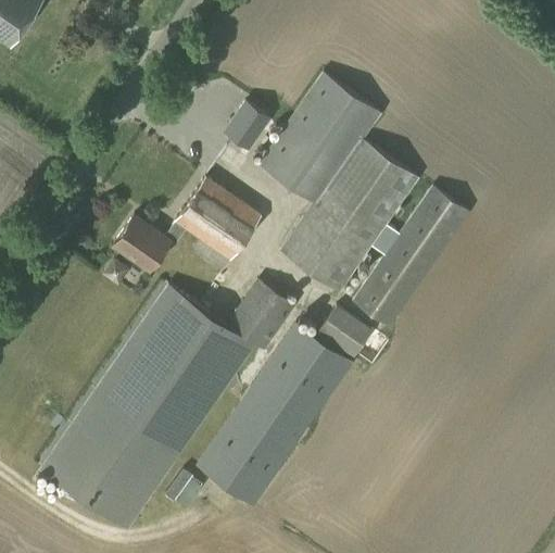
[(0,40),(9,47),(40,0),(0,0),(0,40)]
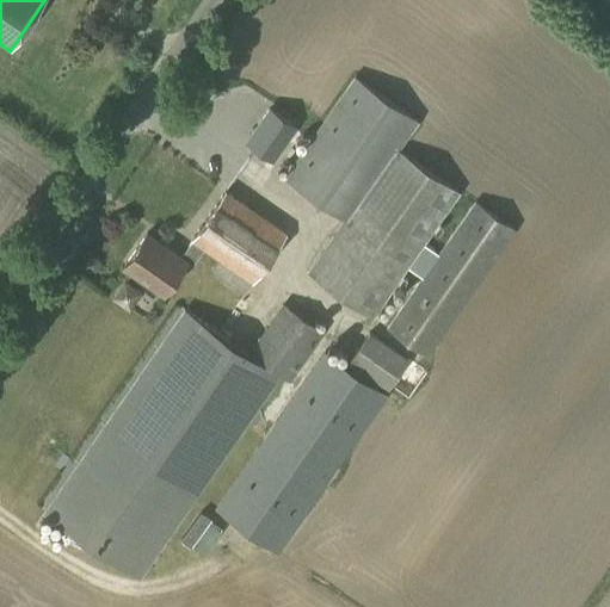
[(457,194),(395,152),(416,124),(353,80),(283,181),(344,223),(308,276),(370,319),(405,270),(420,280),(386,330),(426,359),(515,233),(473,204),(436,258),(420,247),(457,194)]
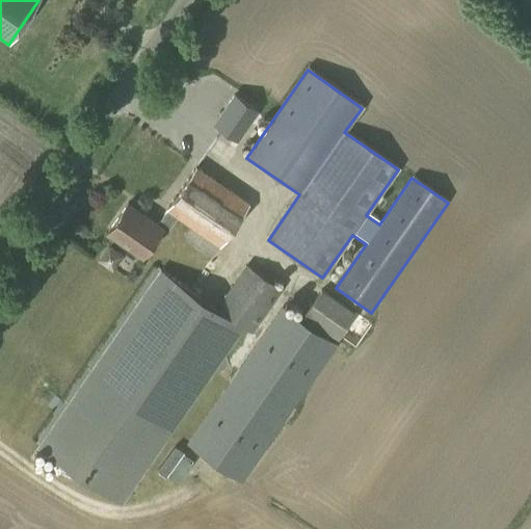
[(256,113),(234,98),(214,126),(236,141),(256,113)]
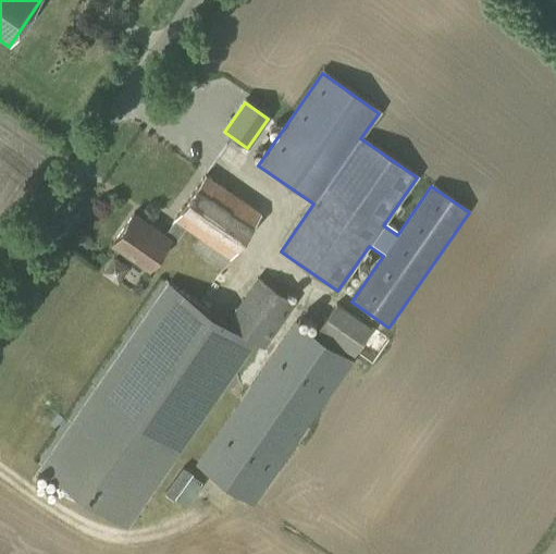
[(229,260),(261,214),(205,176),(172,221),(173,222),(163,237),(132,216),(111,245),(148,271),(165,246),(172,249),(184,230),(198,239),(192,249),(222,270),(229,260)]
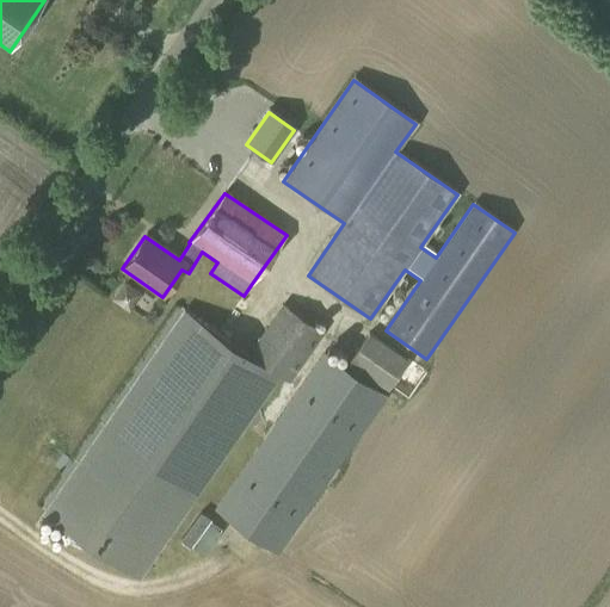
[(325,334),(281,304),(247,354),(183,310),(42,514),(139,581),(195,500),(279,378),(289,384),(325,334)]
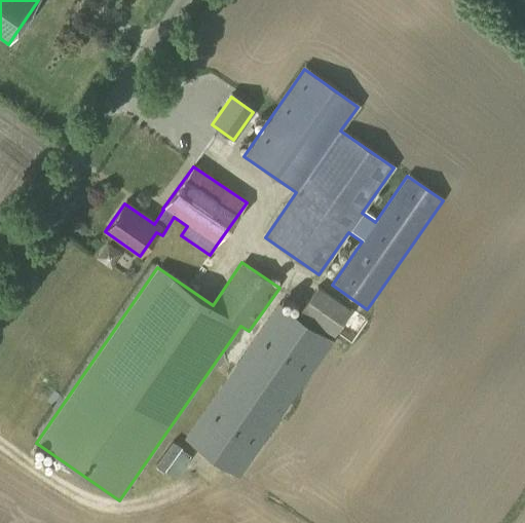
[(333,338),(351,312),(317,290),(297,319),(276,304),(184,441),(237,479),(333,343),(324,337),(326,334),(333,338)]
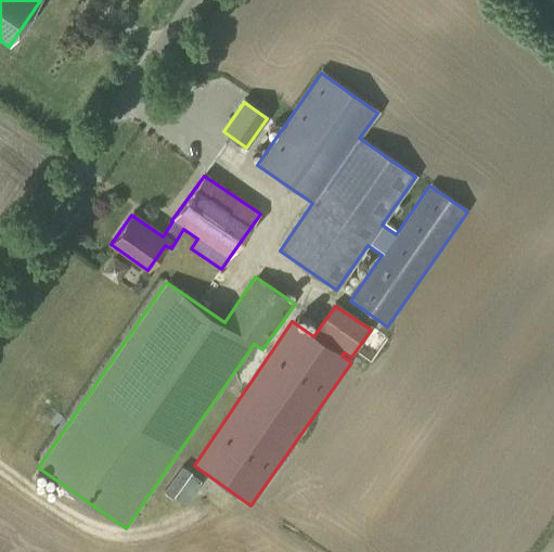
[(388,338),(362,356),(376,376),(402,359),(388,338)]
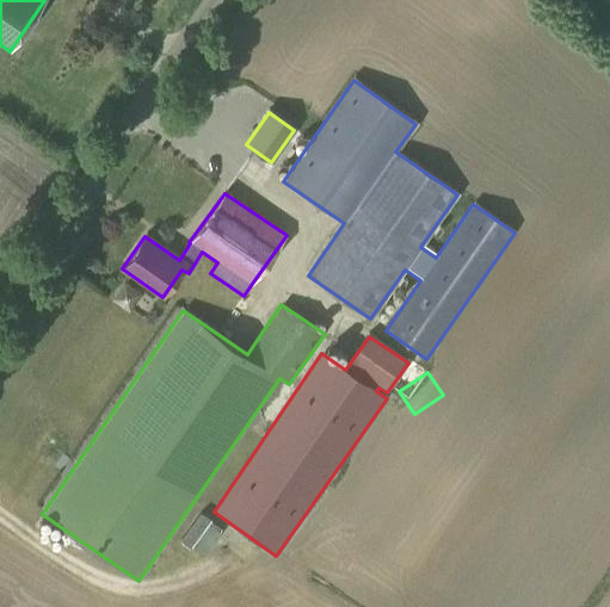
[(208,526),(209,525),(198,516),(179,543),(190,550),(191,549),(208,526)]
